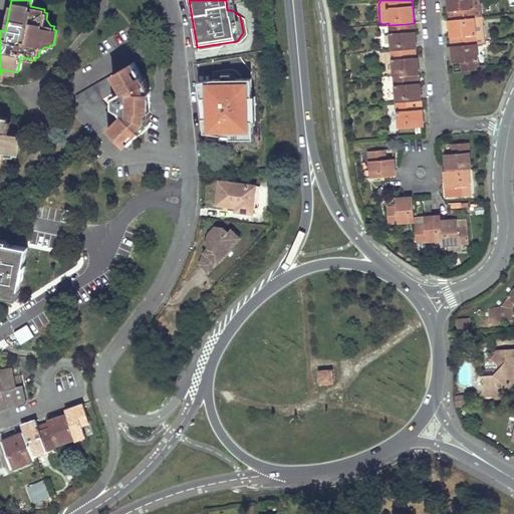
[(446,0),(448,8),(449,20),(474,18),(471,0),(446,0)]
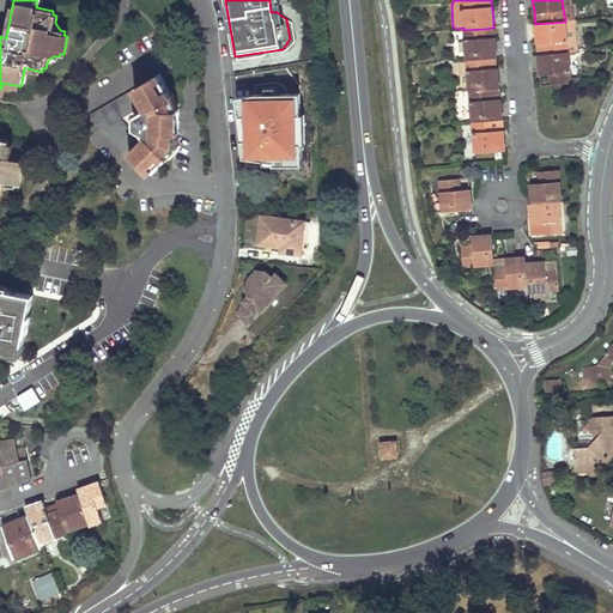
[(576,20),(574,0),(562,0),(565,22),(574,20),(576,20)]
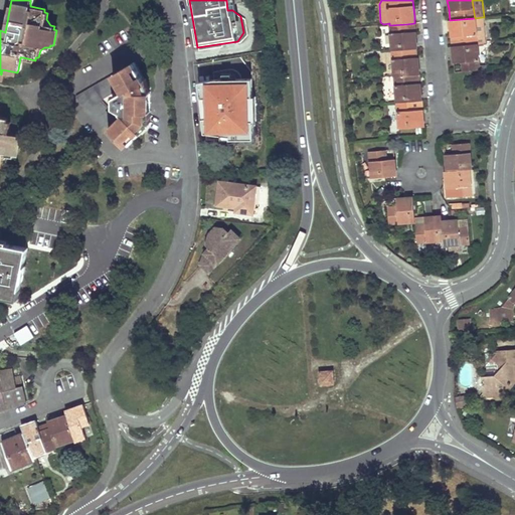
[(475,18),(450,20),(451,36),(452,46),(477,44),(485,43),(482,17),(475,18)]
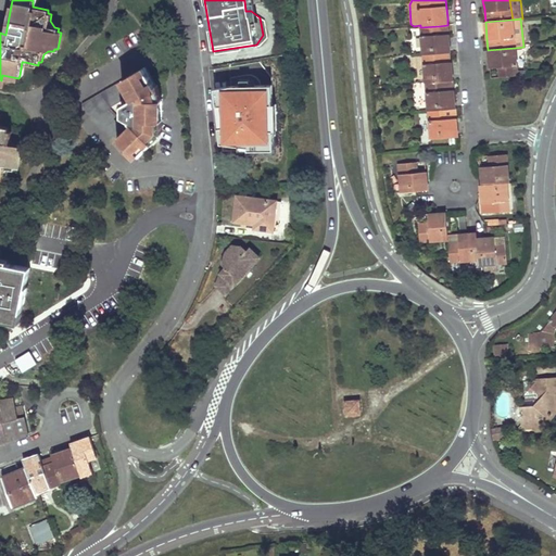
[(449,35),(447,25),(439,26),(439,35),(449,35)]
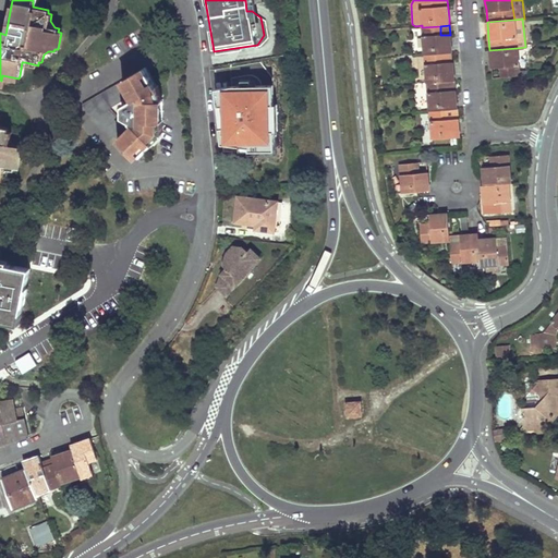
[(422,27),(424,56),(452,53),(451,43),(450,35),(440,35),(440,26),(422,27)]
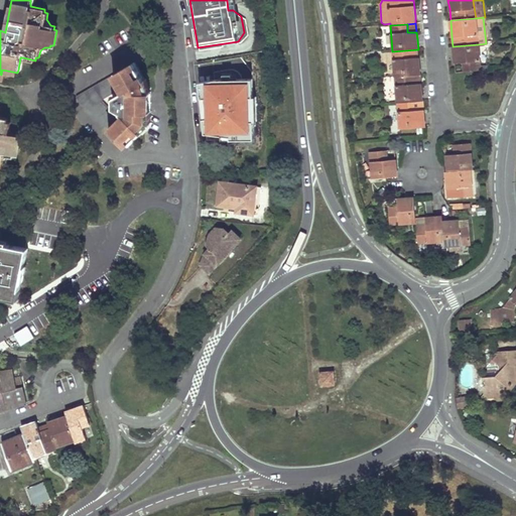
[(481,71),(478,44),(453,46),(454,58),(455,65),(463,63),(464,72),(481,71)]
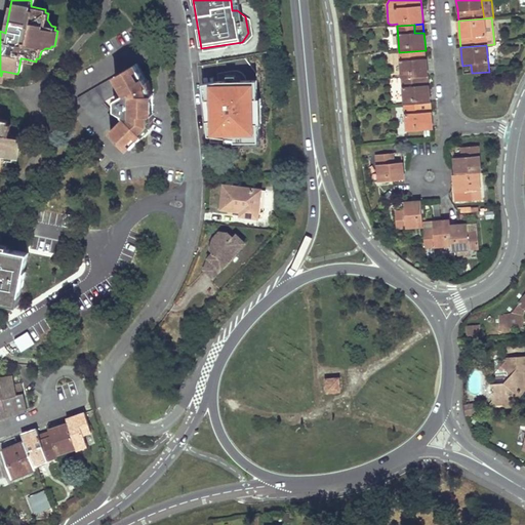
[(399,52),(401,78),(428,76),(427,65),(426,50),(399,52)]
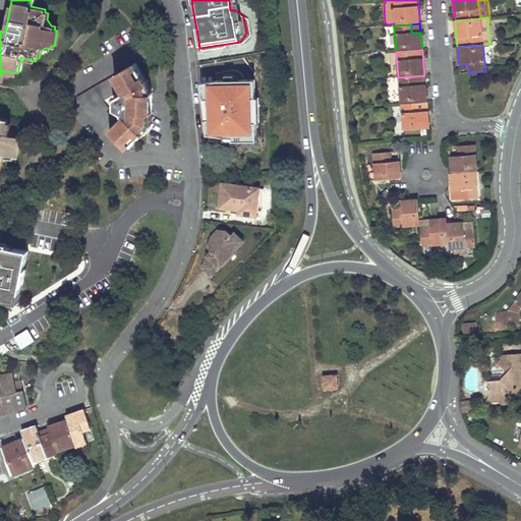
[(136,62),(76,98),(79,102),(85,109),(88,108),(129,151),(143,136),(141,133),(139,131),(146,125),(146,114),(151,114),(150,95),(147,94),(143,82),(146,80),(136,62)]
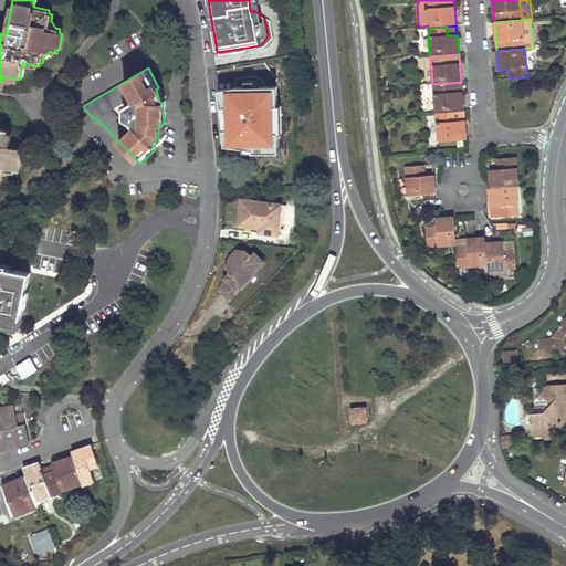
[(463,101),(461,82),(432,84),(436,113),(454,112),(463,111),(463,101)]
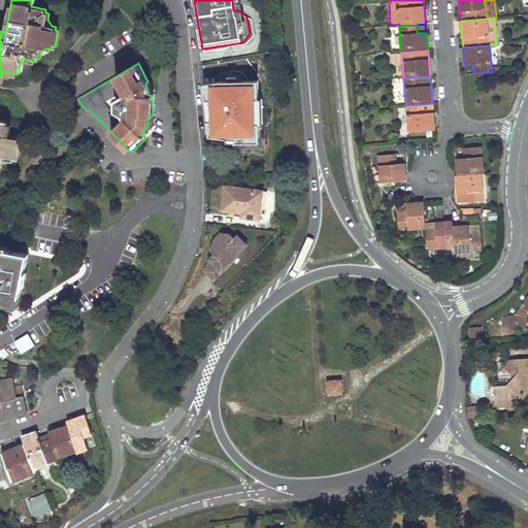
[(205,86),(206,109),(211,139),(213,144),(239,144),(239,147),(267,147),(265,84),(223,83),(205,86)]
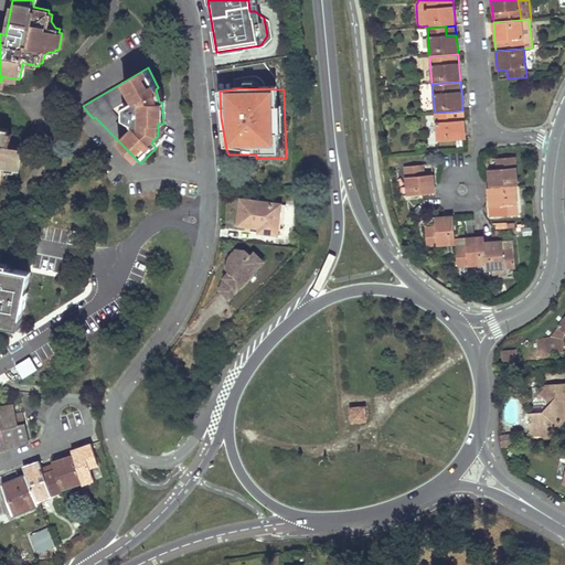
[(454,112),(435,113),(437,141),(466,139),(465,131),(464,120),(454,121),(454,112)]
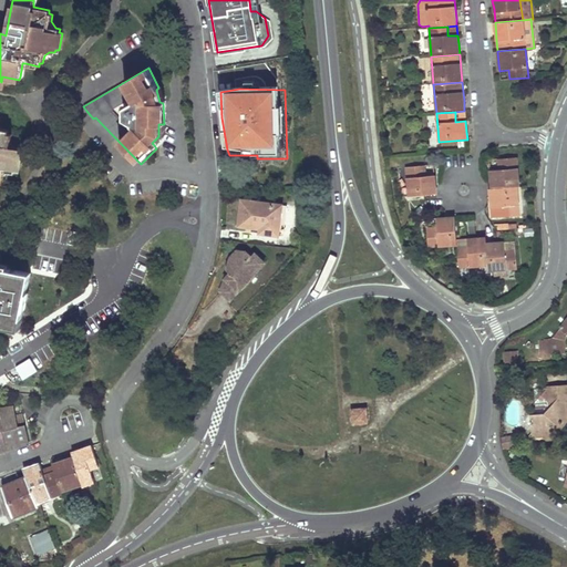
[(0,183),(1,184),(3,175),(9,172),(13,173),(14,169),(18,171),(22,153),(19,152),(19,148),(14,148),(10,143),(12,134),(9,134),(9,130),(0,127),(0,183)]
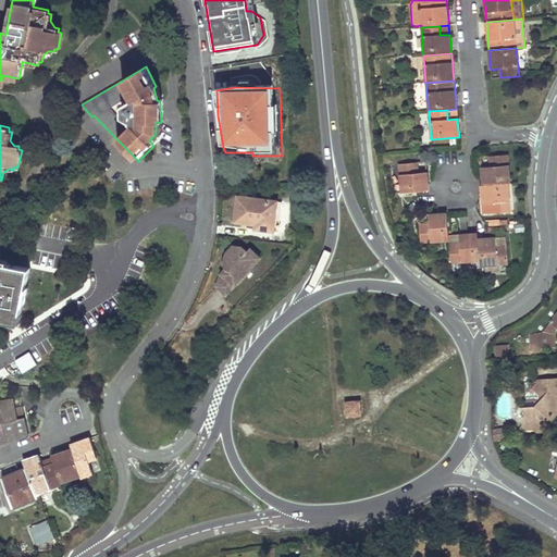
[(217,136),(209,136),(211,151),(219,150),(217,136)]
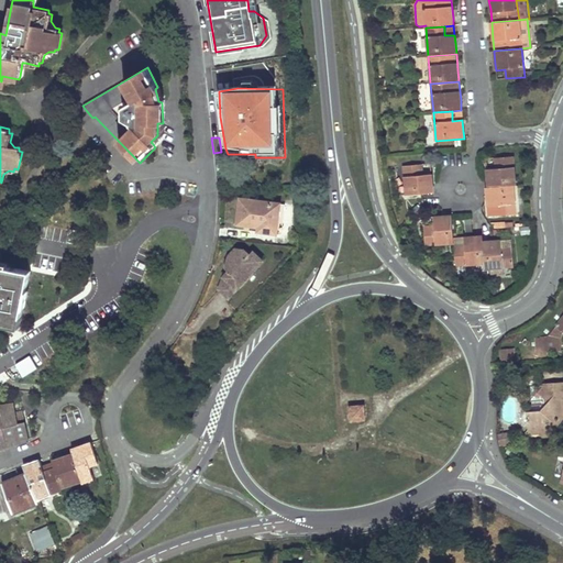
[(487,168),(488,187),(514,186),(516,186),(514,156),(495,158),(496,168),(487,168)]
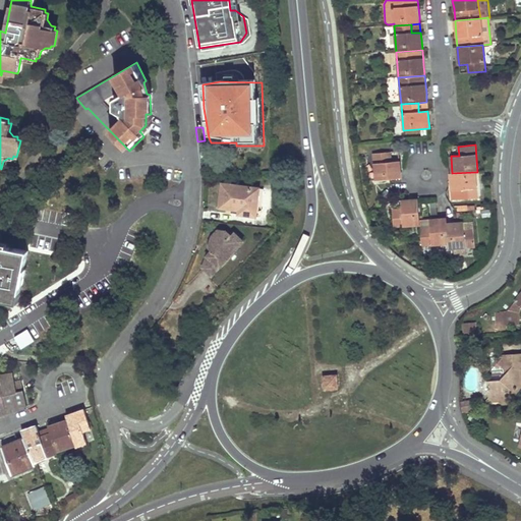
[(401,178),(399,161),(390,162),(389,153),(372,154),(375,180),(401,178)]
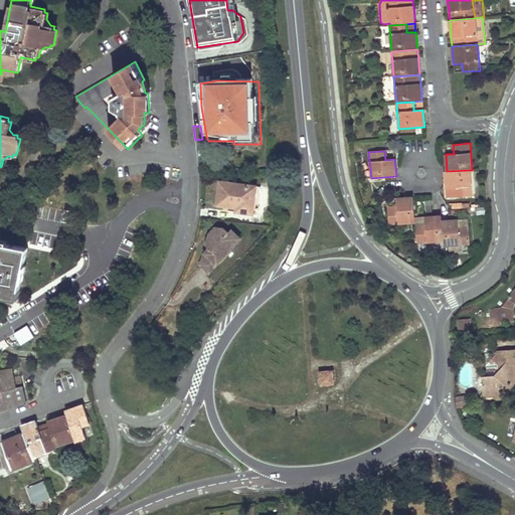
[(445,172),(447,198),(472,196),(470,170),(447,171),(445,172)]
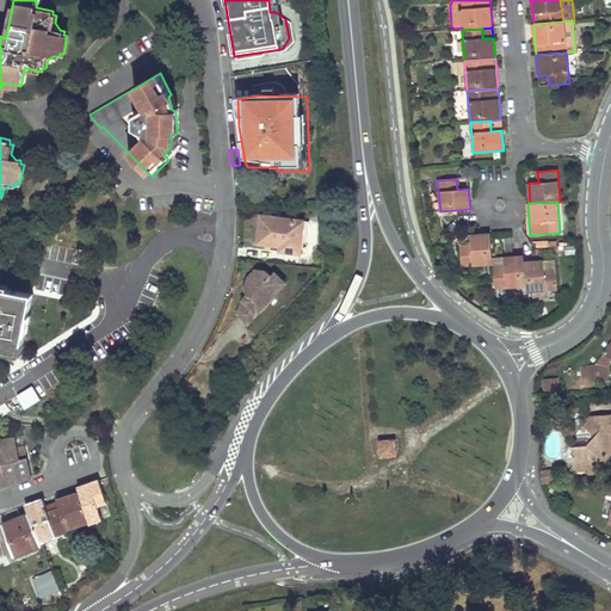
[(568,232),(566,205),(560,202),(557,202),(560,233),(568,232)]
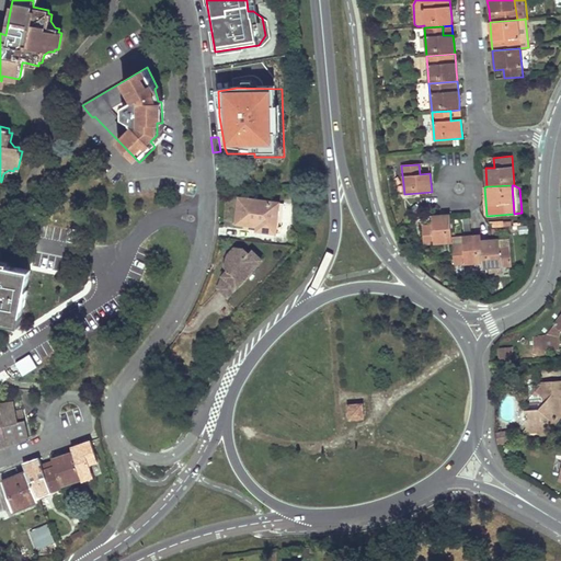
[(236,224),(247,225),(258,227),(256,230),(275,233),(278,203),(239,198),(236,224)]
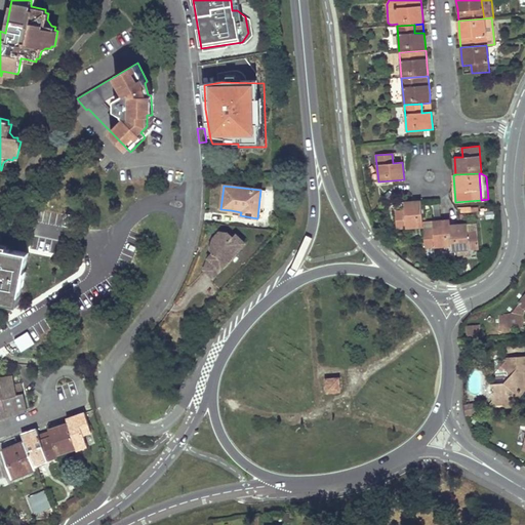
[(260,190),(257,218),(269,219),(272,191),(260,190)]
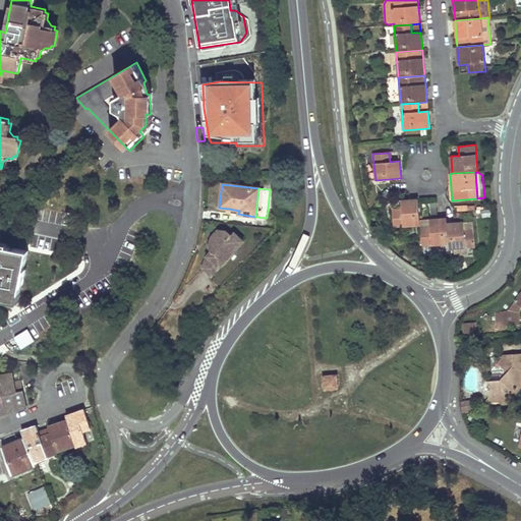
[(401,200),(401,205),(401,210),(392,211),(394,227),(420,226),(419,221),(418,199),(409,199),(401,200)]
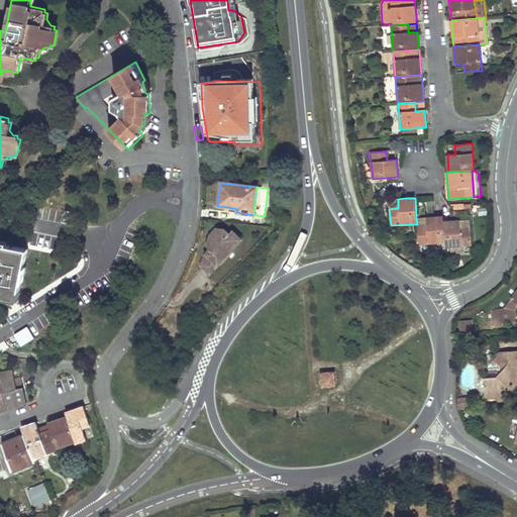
[(418,243),(444,242),(443,222),(442,217),(434,218),(430,218),(426,218),(426,227),(417,228),(418,243)]
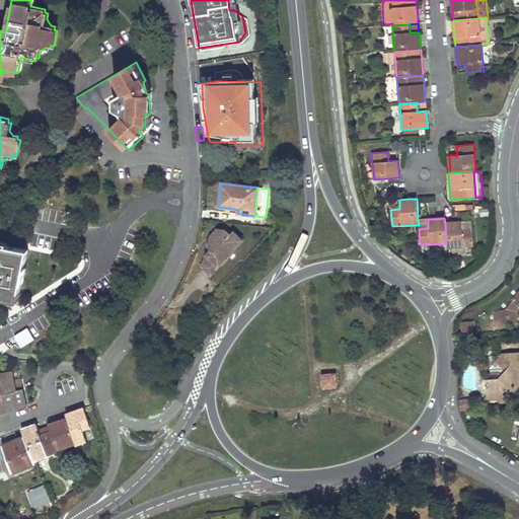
[(453,222),(445,223),(446,243),(446,248),(452,248),(464,247),(473,246),(471,230),(470,221),(462,222),(453,222)]
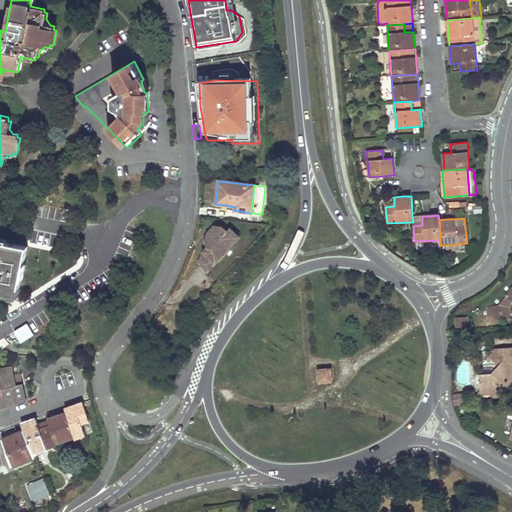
[(207,270),(239,236),(231,228),(227,232),(222,227),(214,226),(209,232),(205,243),(209,247),(203,253),(199,263),(207,270)]
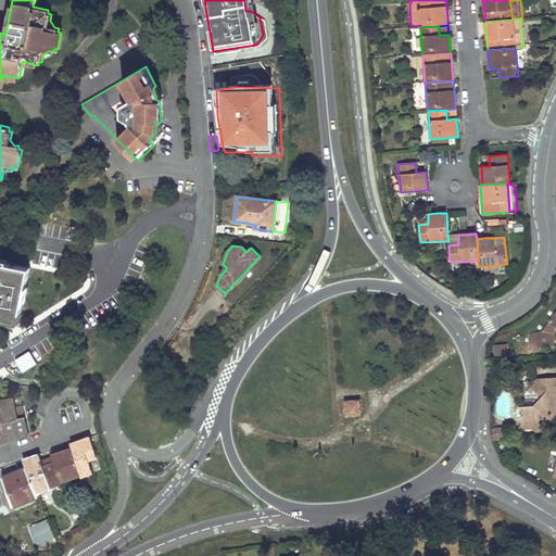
[(0,318),(19,323),(29,268),(0,262),(0,318)]
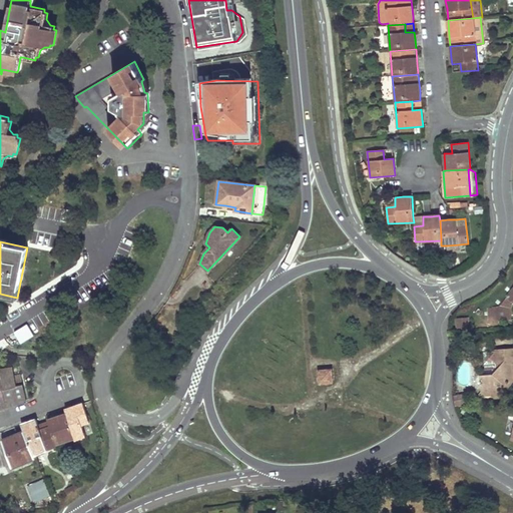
[(487,321),(506,320),(506,315),(512,305),(512,286),(497,307),(486,308),(487,321)]
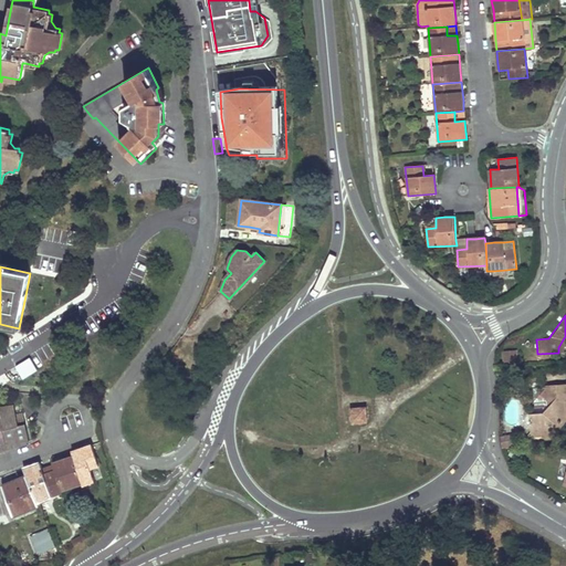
[(503,364),(519,364),(519,350),(503,350),(503,364)]
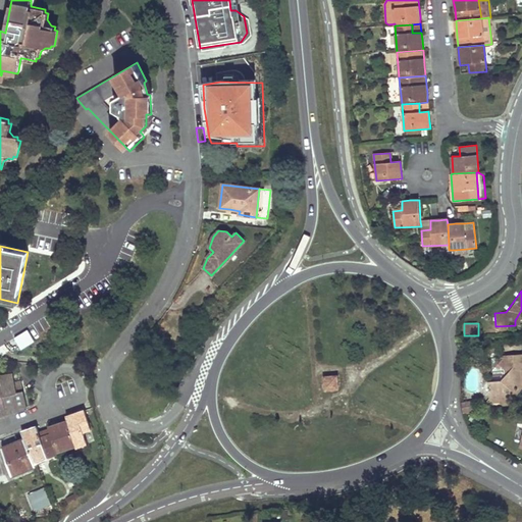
[(17,353),(36,342),(29,329),(10,342),(17,353)]
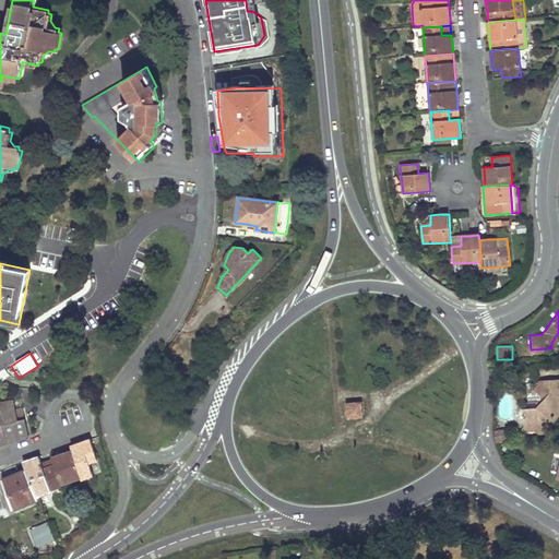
[(522,396),(522,412),(523,427),(520,431),(534,430),(538,435),(556,417),(558,415),(558,380),(539,381),(539,395),(528,396),(527,384),(535,383),(534,369),(518,370),(520,396),(522,396)]
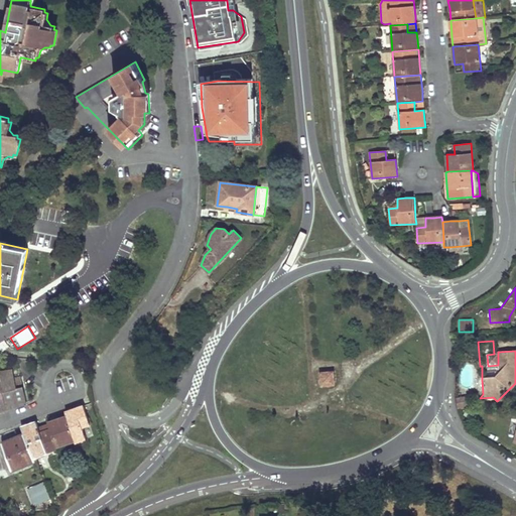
[(337,385),(336,371),(319,372),(320,386),(337,385)]
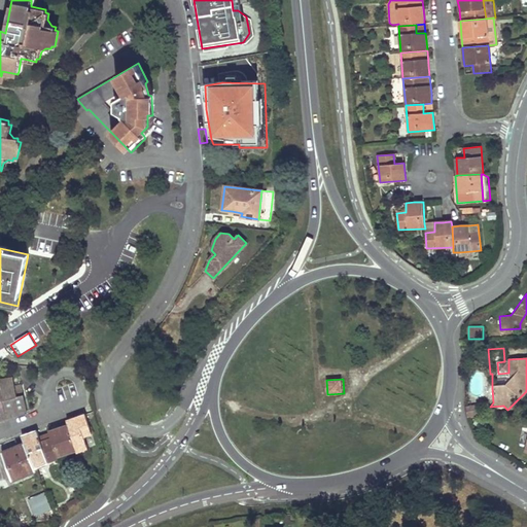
[(0,381),(0,390),(13,387),(12,380),(0,381)]
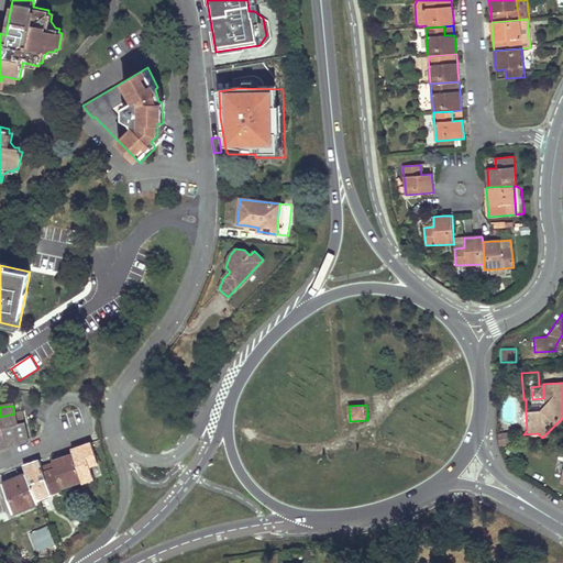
[(0,448),(2,448),(29,441),(22,412),(14,414),(0,417),(0,448)]
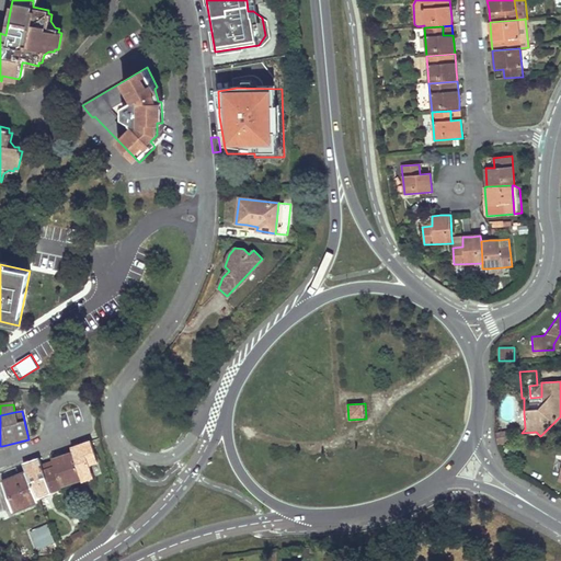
[(560,416),(558,419),(540,436),(560,434),(560,416)]
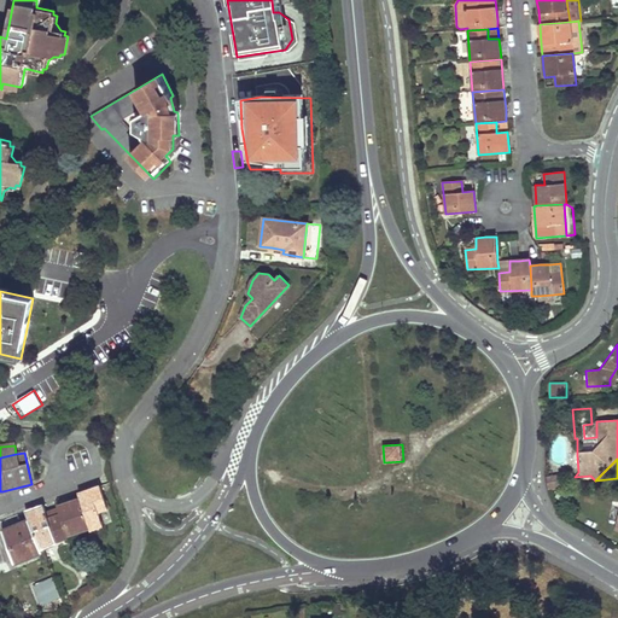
[(547,491),(553,490),(558,489),(557,481),(546,482),(547,491)]
